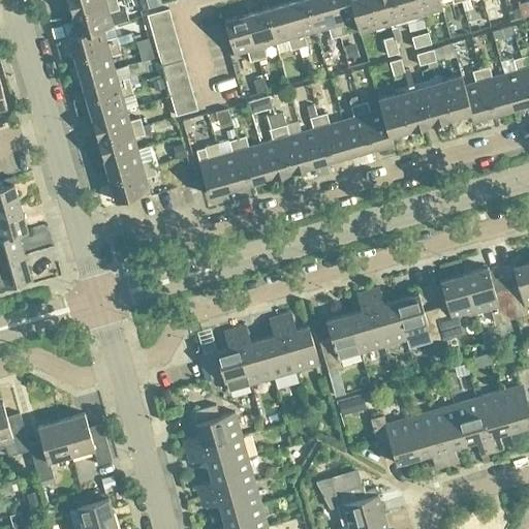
[(117,0),(67,0),(72,13),(117,0)]
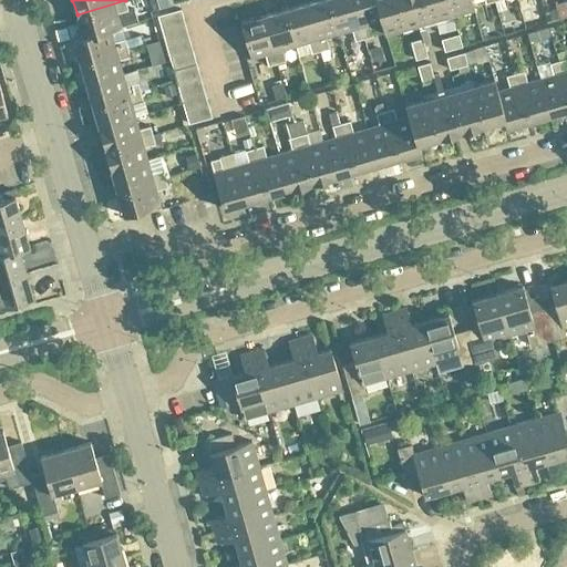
[(120,26),(116,12),(129,9),(125,0),(78,14),(83,34),(73,38),(73,39),(120,26)]
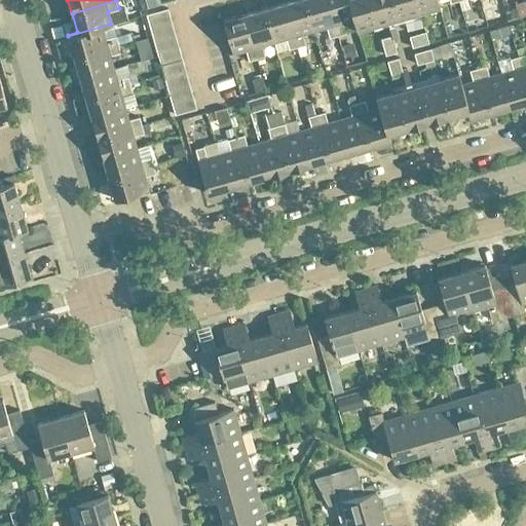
[(314,30),(305,0),(291,0),(285,2),(297,46),(305,44),(302,33),(314,30)]
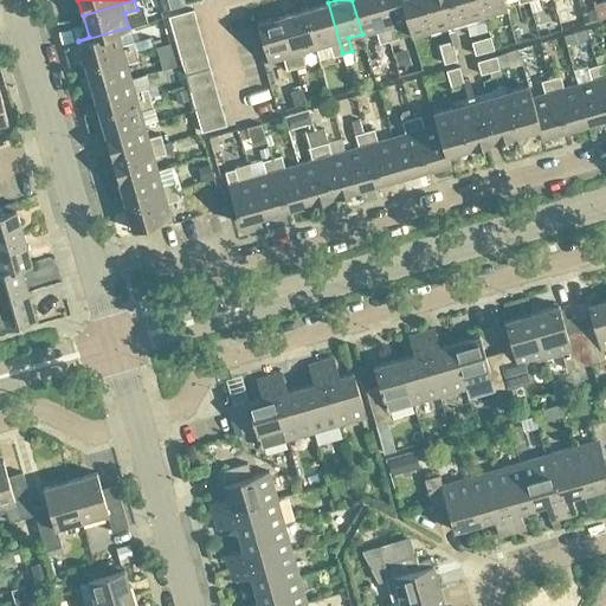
[(389,40),(376,0),(352,0),(362,34),(375,31),(379,43),(389,40)]
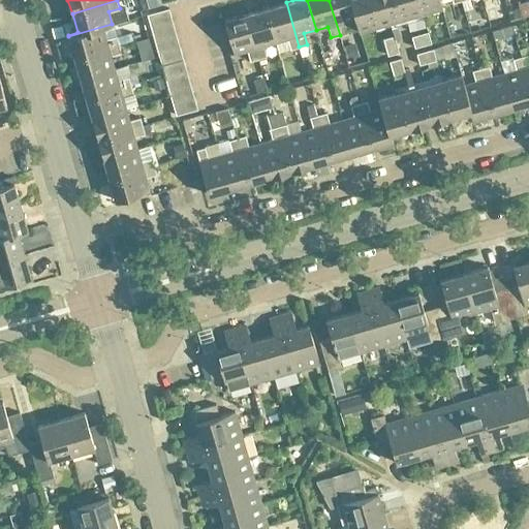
[(358,19),(351,0),(329,0),(340,35),(348,33),(345,22),(355,19),(358,19)]
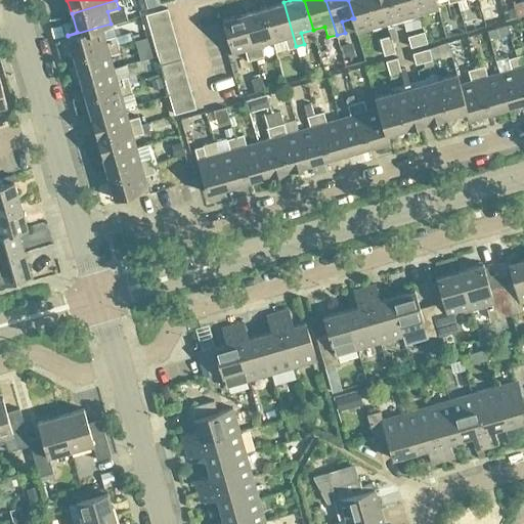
[(438,5),(436,0),(348,0),(354,18),(352,18),(355,29),(438,5)]
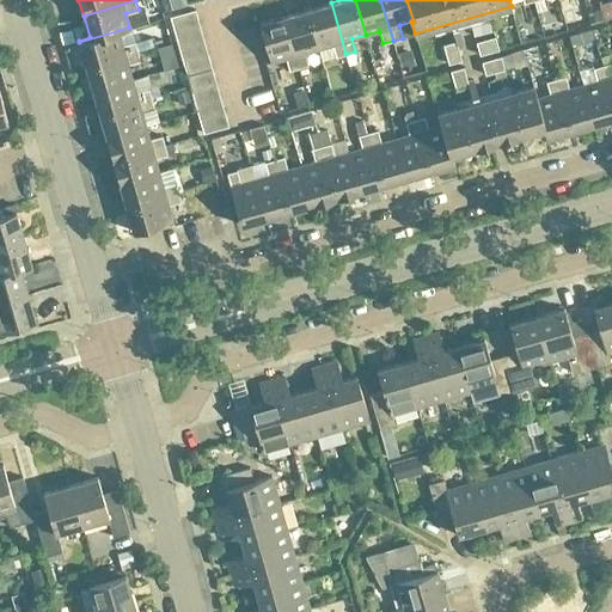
[(611,10),(609,0),(607,0),(599,2),(604,17),(611,14),(611,10)]
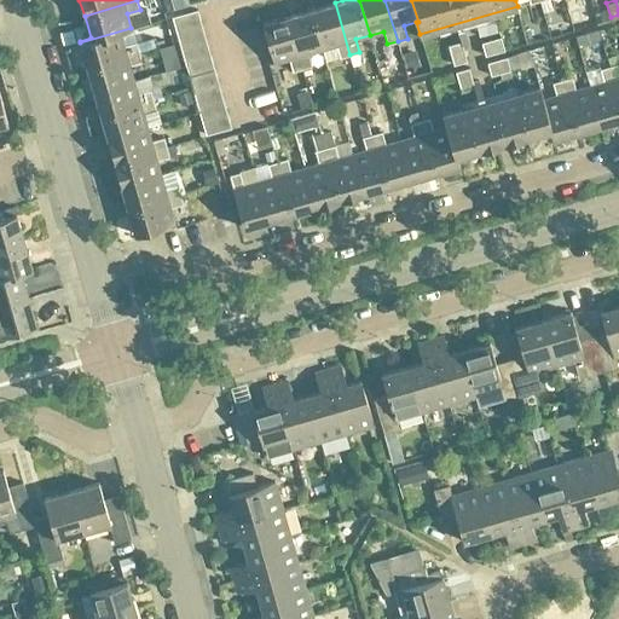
[(350,55),(335,3),(311,10),(322,48),(336,45),(340,58),(350,55)]
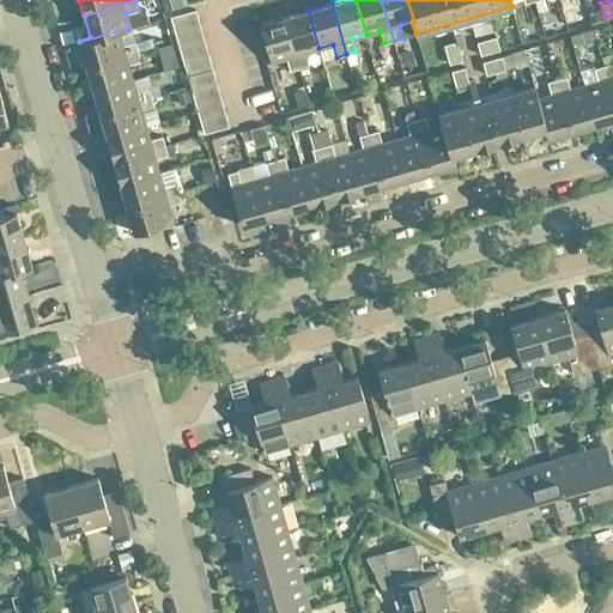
[(200,23),(195,8),(170,16),(175,30),(200,23)]
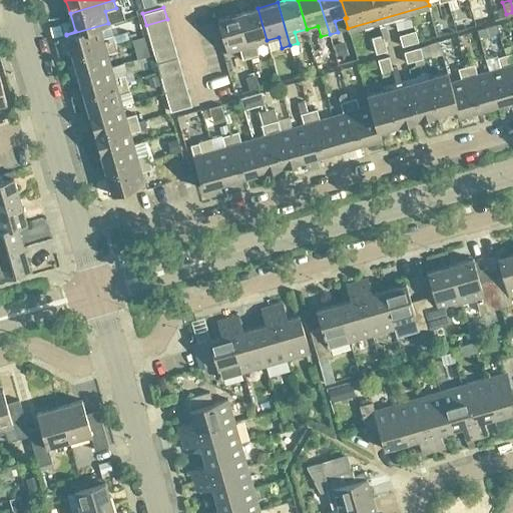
[(267,40),(258,8),(237,13),(250,57),(259,54),(255,44),(267,40)]
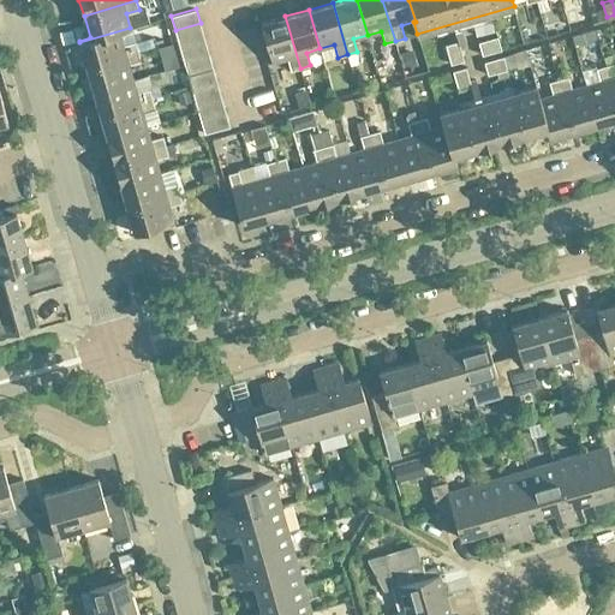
[(300,69),(285,16),(261,23),(273,63),(287,58),(291,71),(300,69)]
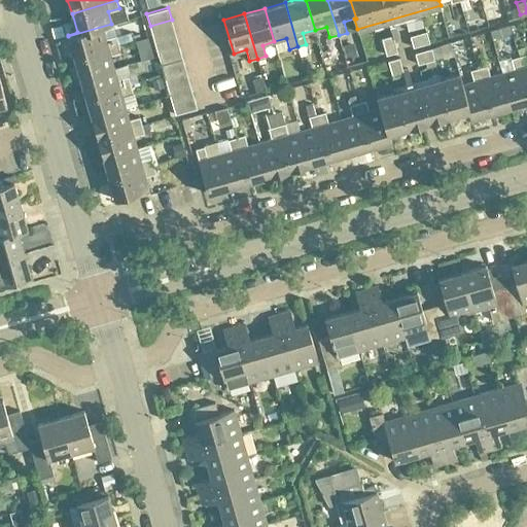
[(422,19),(406,24),(409,32),(424,27),(422,19)]
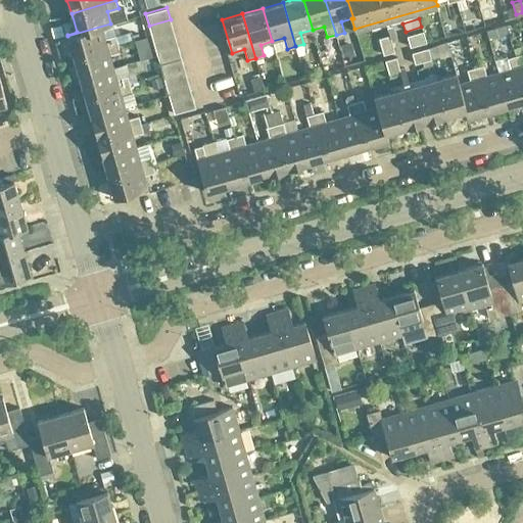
[(174,33),(171,19),(149,26),(152,39),(174,33)]
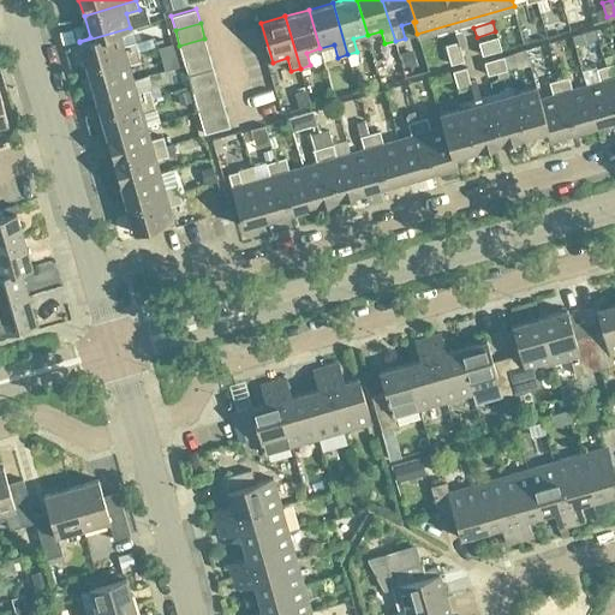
[(138,51),(136,41),(123,45),(119,33),(131,29),(130,28),(79,42),(87,66),(138,51)]
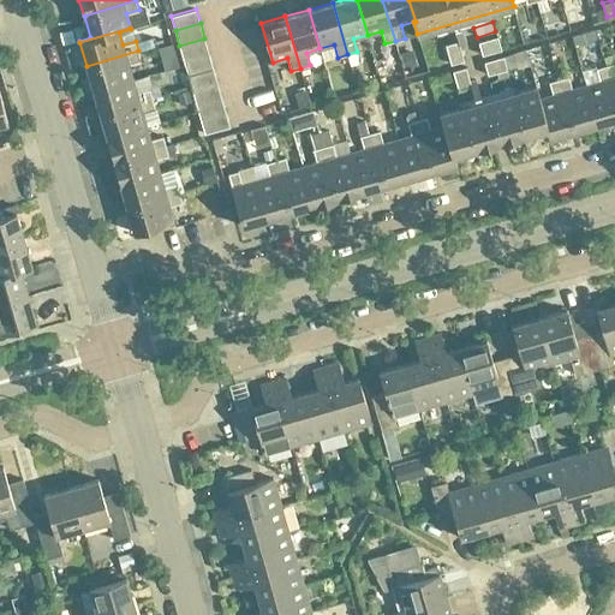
[(481,55),(501,49),(497,37),(477,42),(481,55)]
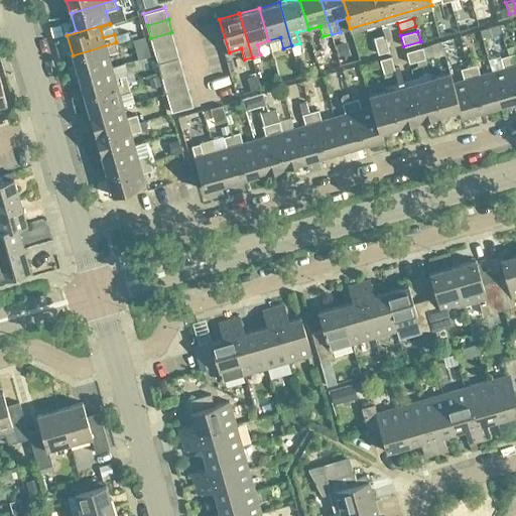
[(175,44),(171,32),(150,38),(154,50),(175,44)]
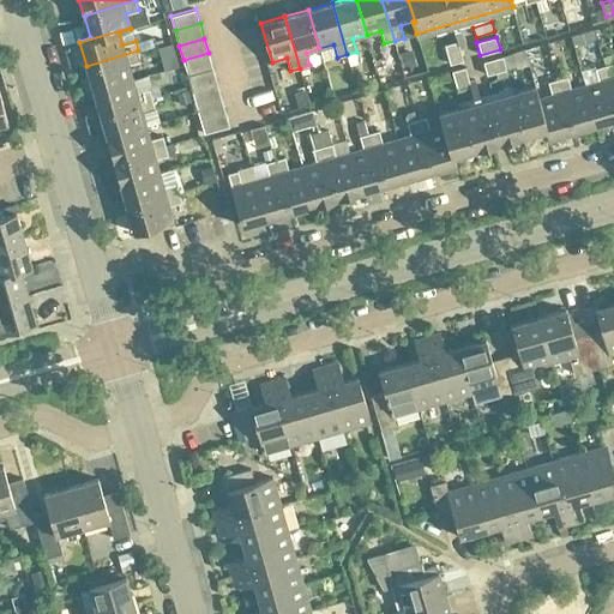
[(457,42),(444,46),(449,64),(462,60),(457,42)]
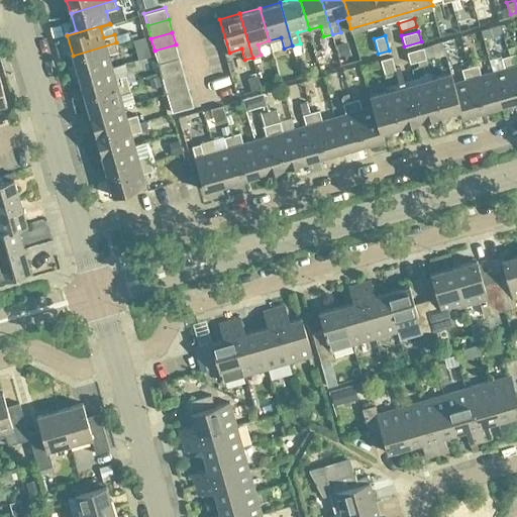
[(200,38),(204,62),(219,59),(215,36),(200,38)]
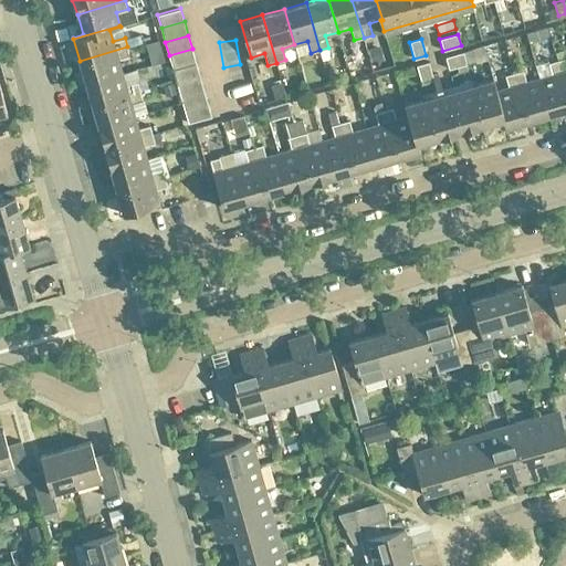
[(484,44),(472,48),(477,62),(489,59),(484,44)]
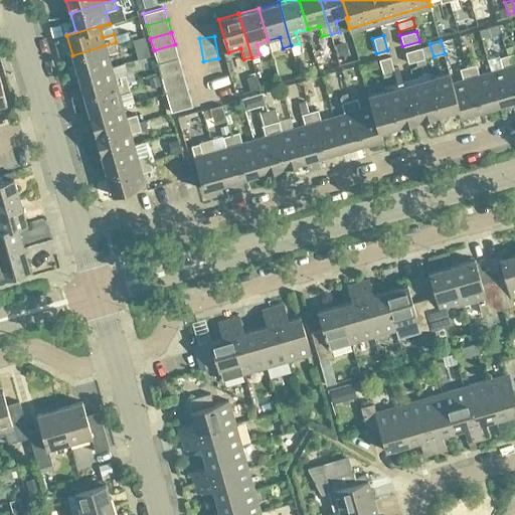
[(335,44),(338,57),(350,54),(346,41),(335,44)]
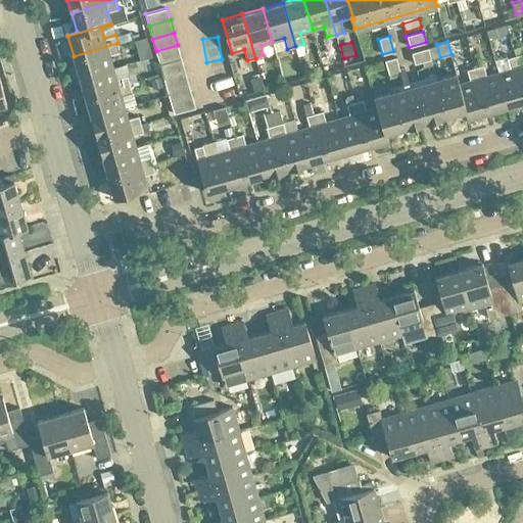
[(112,66),(109,54),(121,51),(117,43),(74,56),(79,77),(112,66)]
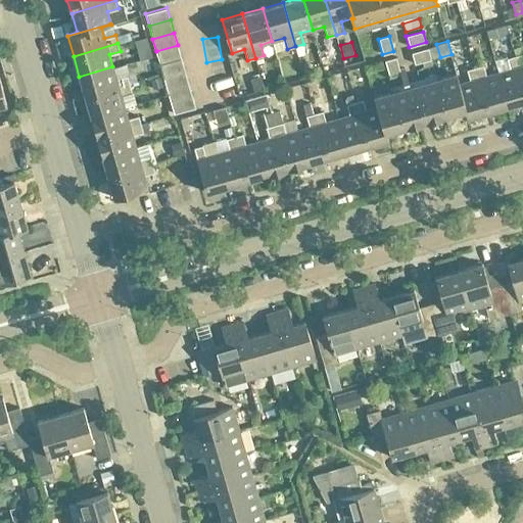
[(181,57),(178,45),(156,51),(159,63),(181,57)]
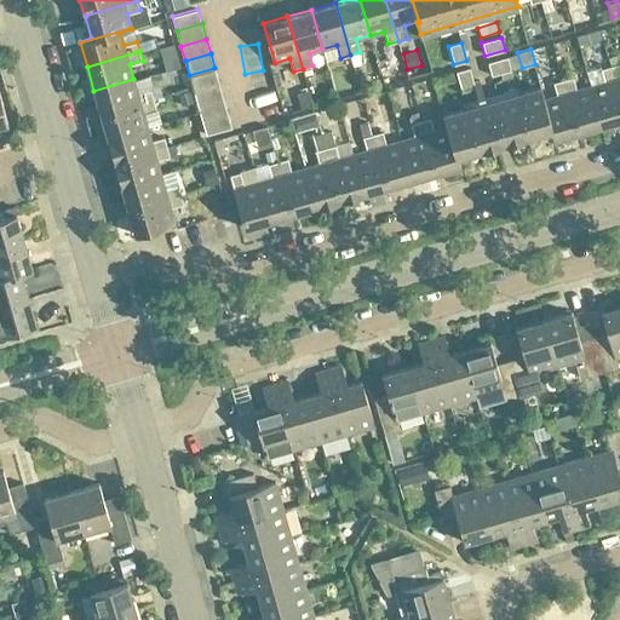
[(507,56),(487,62),(491,75),(500,73),(503,80),(514,76),(507,56)]
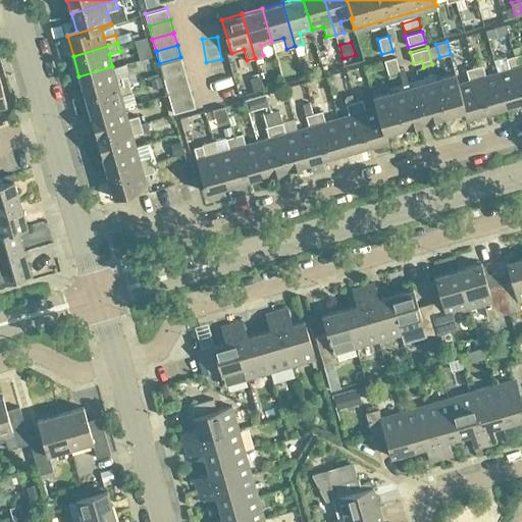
[(521,100),(521,82),(514,55),(506,58),(509,68),(498,71),(507,105),(521,100)]
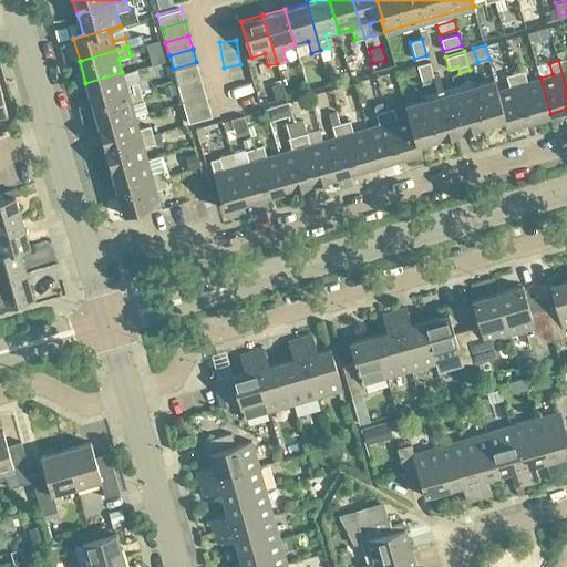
[(416,65),(422,83),(434,80),(430,61),(416,65)]
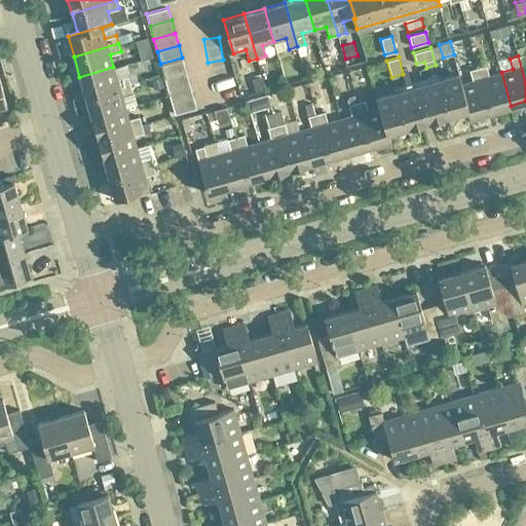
[(186,70),(182,58),(160,64),(164,76),(186,70)]
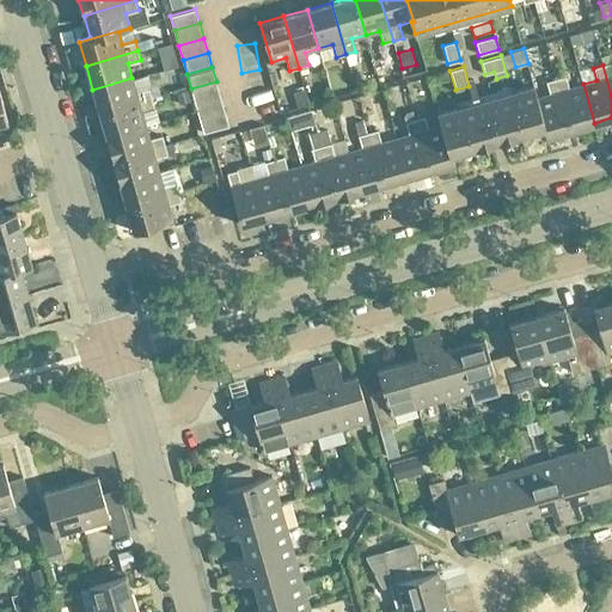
[(594,123),(583,84),(569,89),(565,75),(556,79),(570,130),(594,123)]
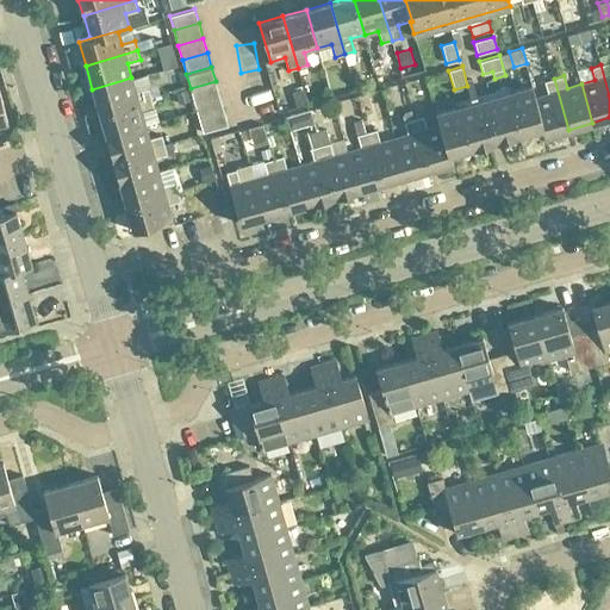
[(151,98),(148,88),(136,92),(131,78),(92,89),(99,112),(151,98)]
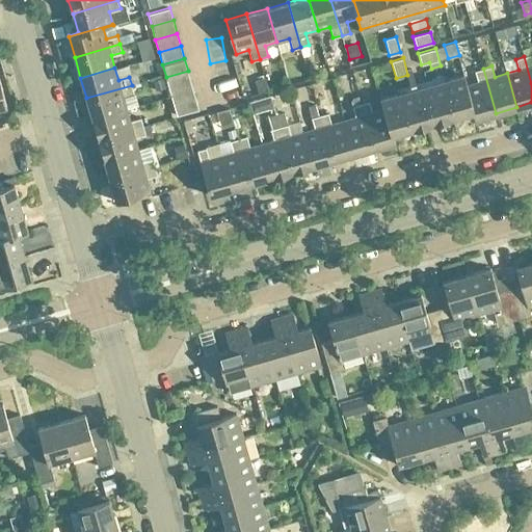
[(496,113),(483,69),(475,71),(478,81),(467,84),(466,85),(472,109),(475,120),(496,113)]
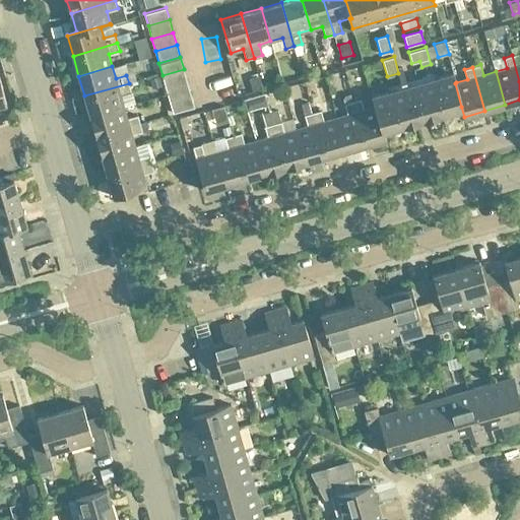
[(187,82),(184,69),(163,75),(166,88),(187,82)]
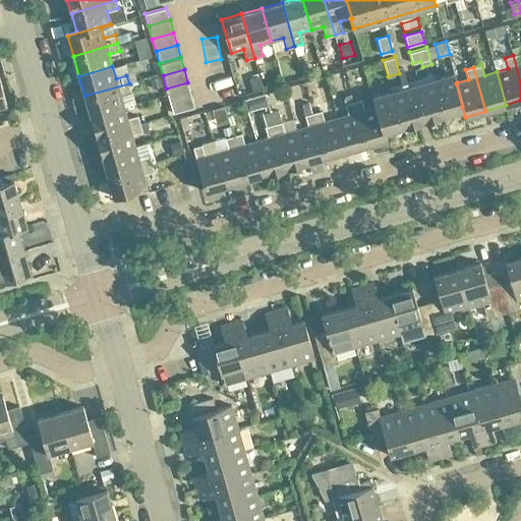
[(462,107),(456,83),(457,82),(454,72),(372,96),(375,106),(378,106),(384,129),(449,111),(462,107)]
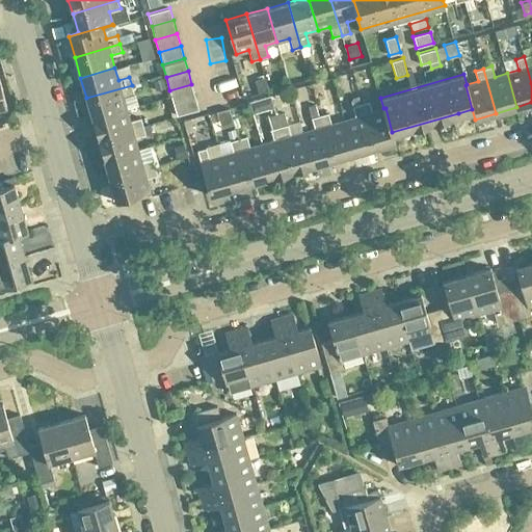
[(163,77),(153,80),(156,89),(165,86),(163,77)]
